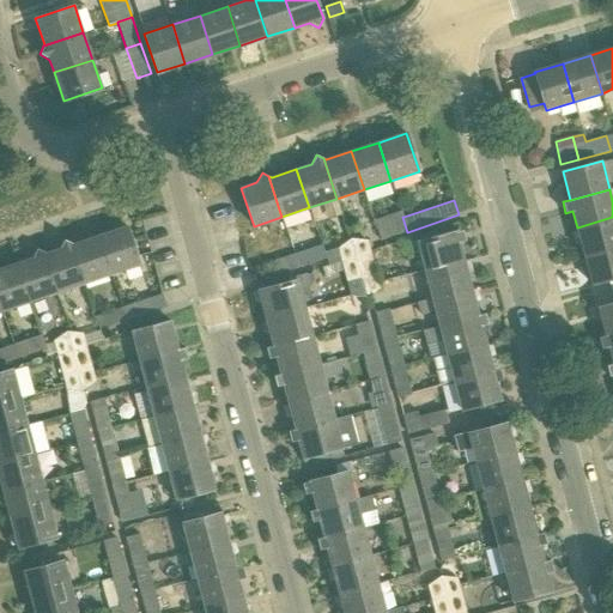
[(381,241),(407,232),(402,217),(404,217),(402,211),(374,219),(381,241)]
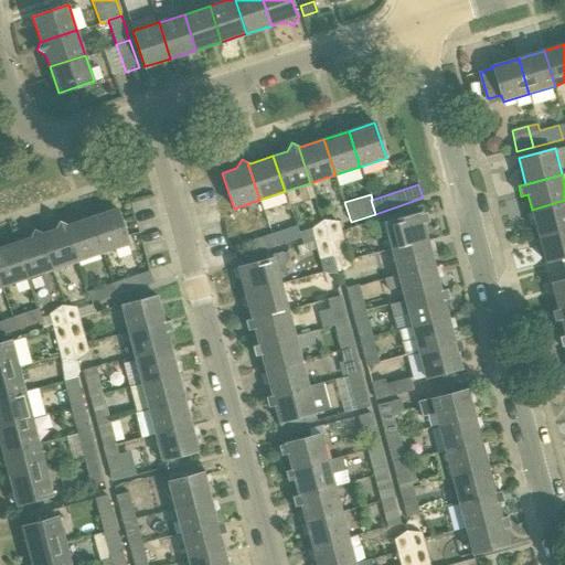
[(539,235),(564,227),(564,200),(532,210),(539,235)]
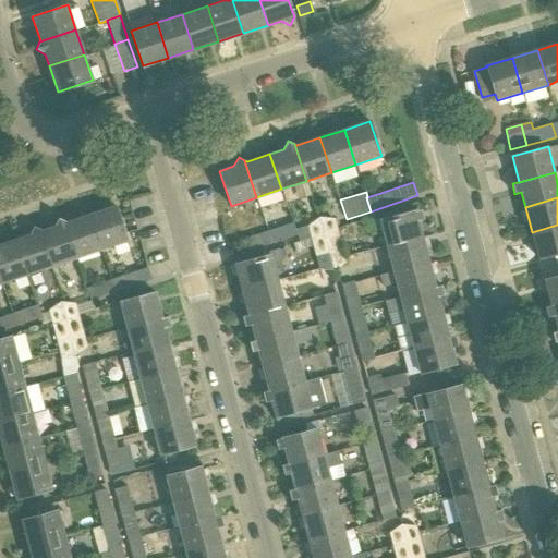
[(89,215),(102,250),(128,241),(114,206),(89,215)]
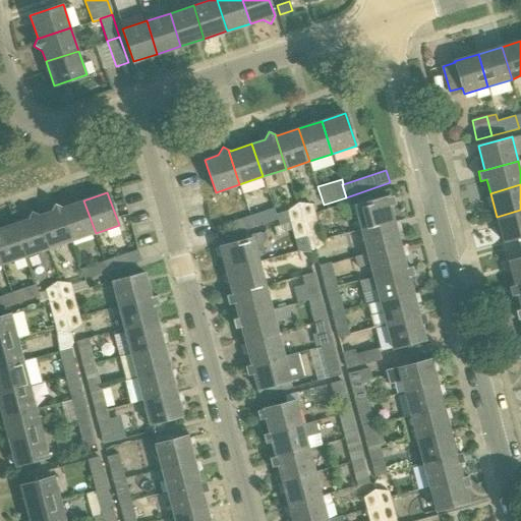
[(395,221),(391,206),(396,205),(394,195),(355,206),(361,230),(395,221)]
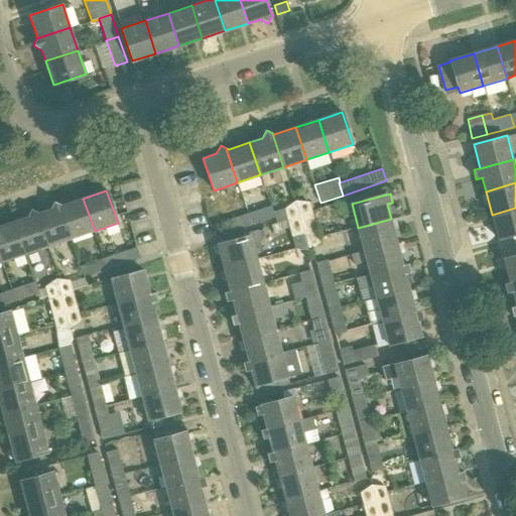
[(72,239),(95,231),(83,199),(62,206),(59,204),(72,239)]
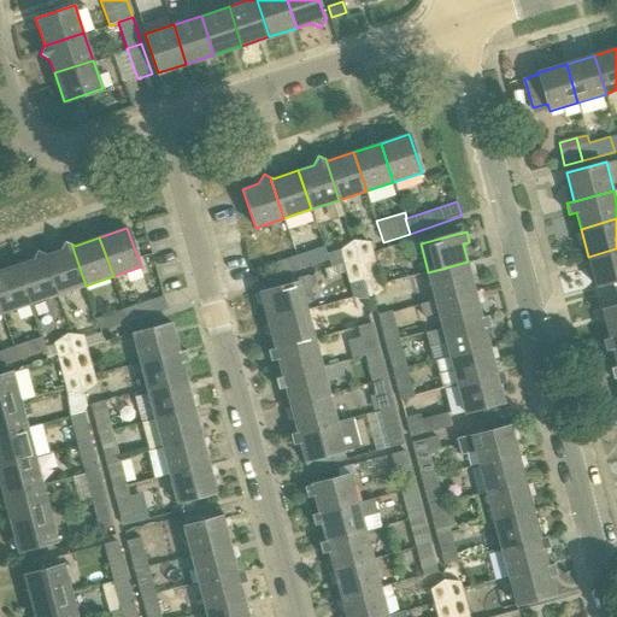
[(344,264),(359,260),(353,240),(340,250),(328,253),(327,254),(329,260),(330,268),(344,263),(344,264)]
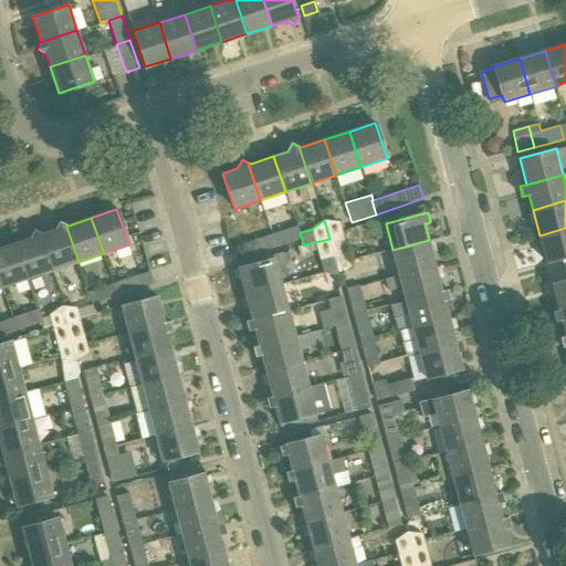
[(324,220),(329,239),(343,236),(339,221),(324,220)]
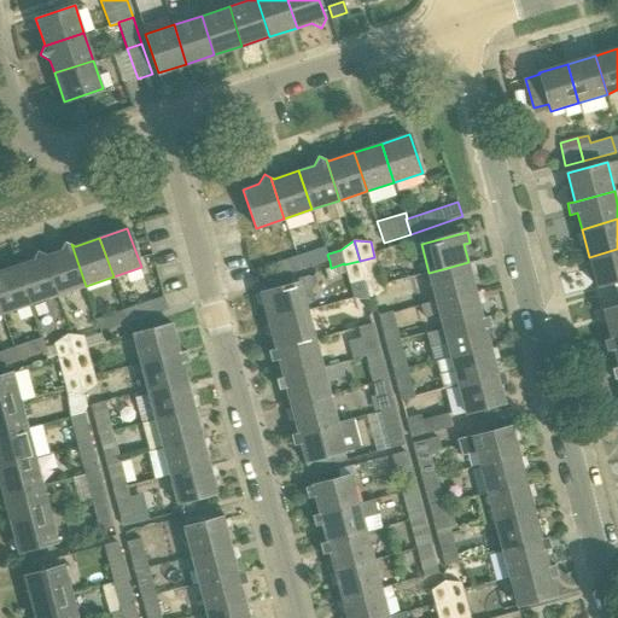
[(86,286),(71,244),(64,242),(60,251),(47,255),(44,254),(58,296),(86,286)]
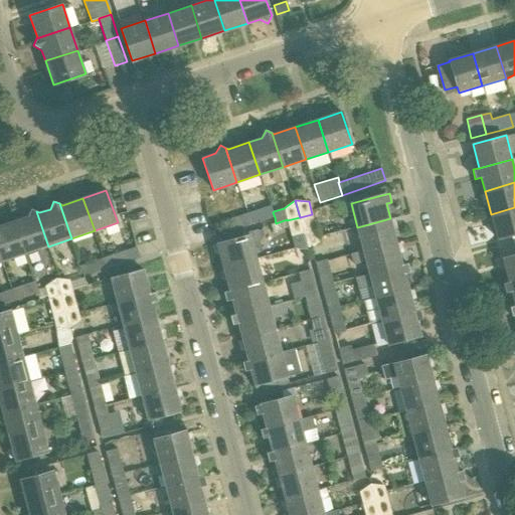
[(271,204),(246,213),(250,225),(275,217),(273,212),(274,211),(271,204)]
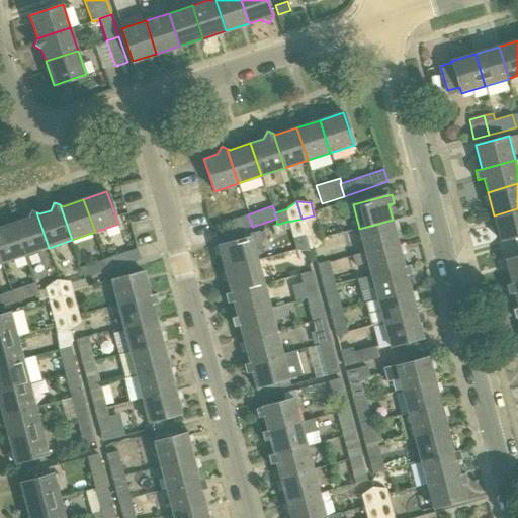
[(517,208),(494,216),(500,240),(514,236),(517,247),(517,246),(517,208)]
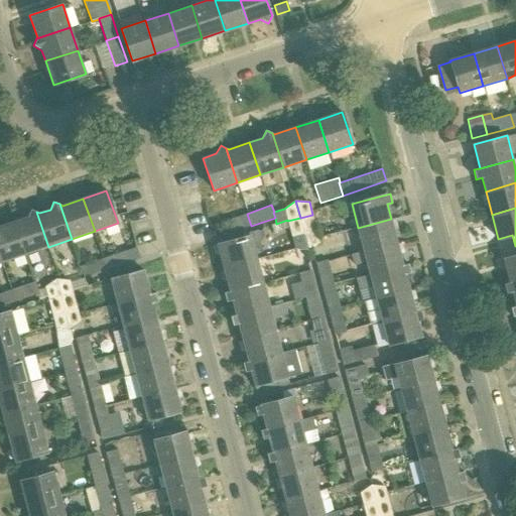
[(48,247),(36,212),(31,209),(27,218),(14,222),(26,255),(48,247)]
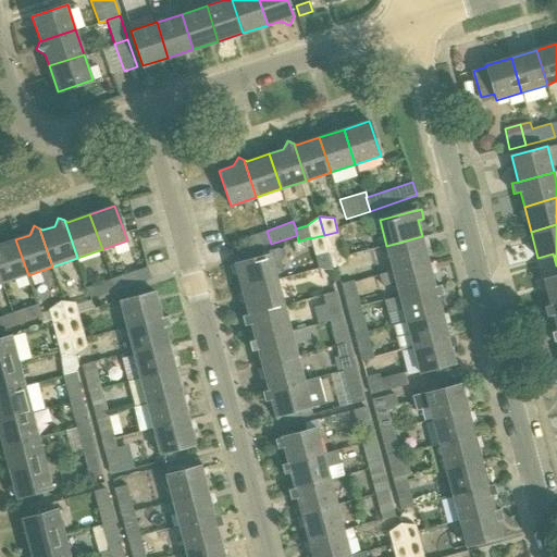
[(247,252),(271,244),(267,231),(243,238),(247,252)]
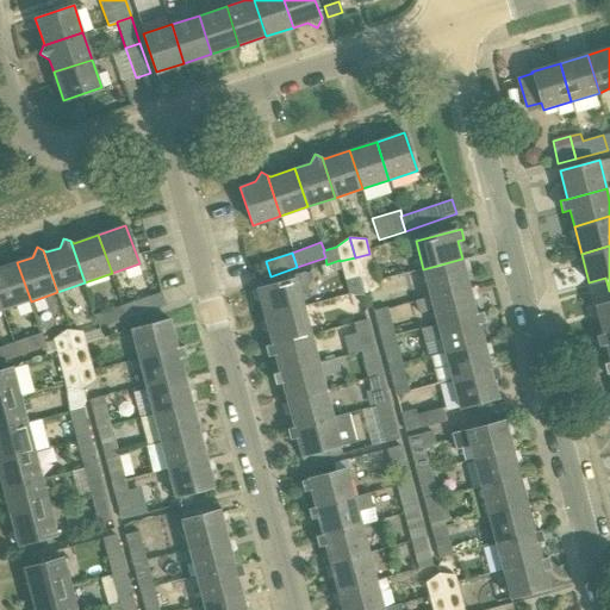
[(360,277),(375,273),(369,254),(355,257),(360,277)]
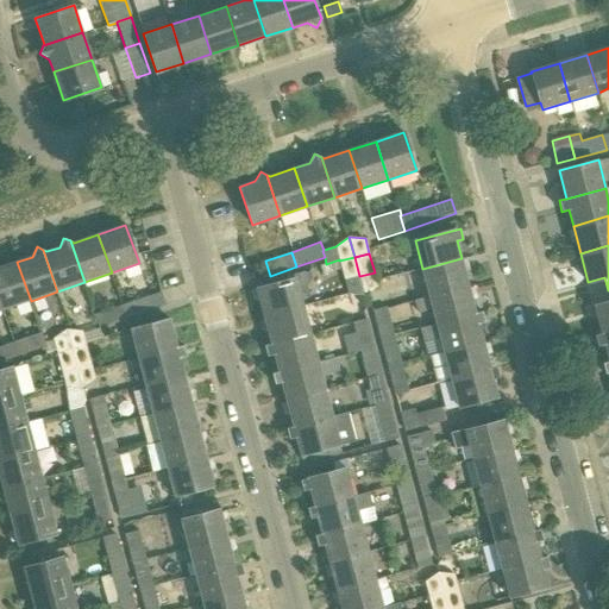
[(345,280),(359,276),(355,257),(339,261),(345,280)]
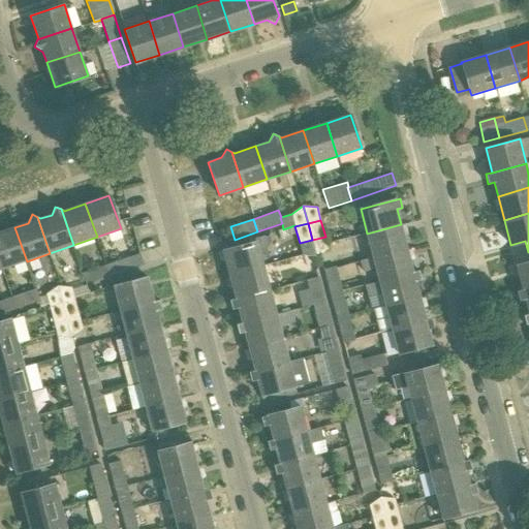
[(373,257),(407,248),(401,224),(367,234),(373,257)]
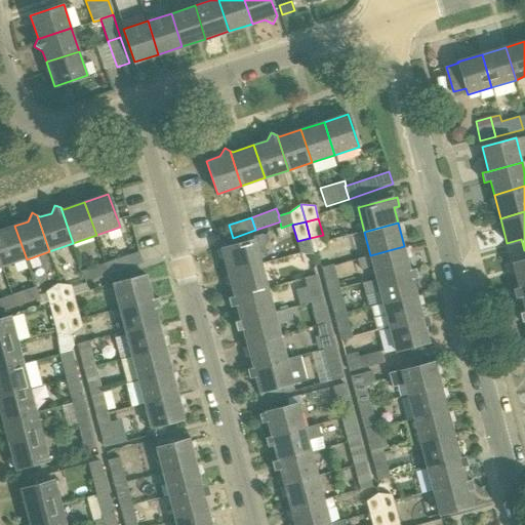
[(221,241),(230,238),(225,225),(216,228),(221,241)]
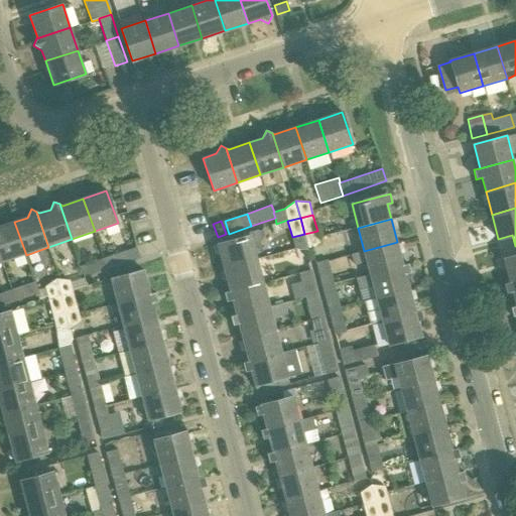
[(0,253),(3,263),(26,255),(14,222),(0,226),(0,253)]
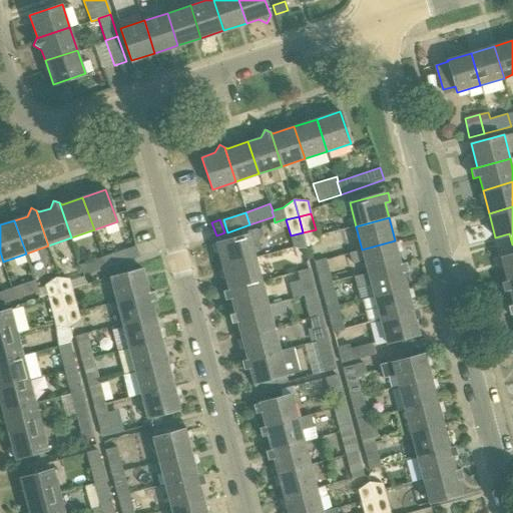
[(222,267),(254,258),(251,246),(257,245),(263,232),(255,228),(246,231),(247,234),(215,242),(222,267)]
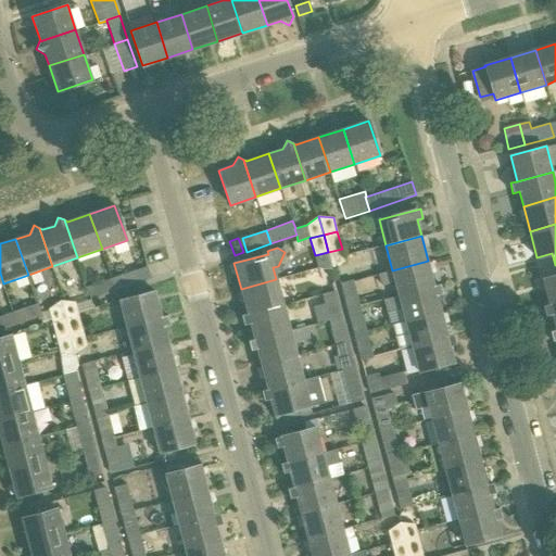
[(328,252),(332,269),(333,270),(345,262),(342,249),(328,252)]
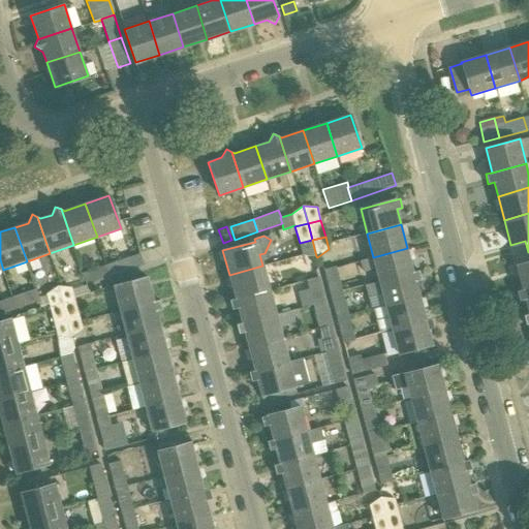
[(317,257),(316,256),(312,240),(300,243),(303,255),(317,257)]
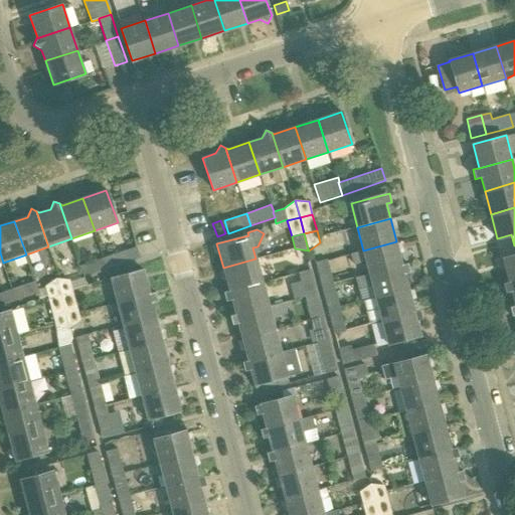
[(369,274),(407,264),(401,265),(396,241),(363,250),(350,253),(352,265),(366,262),(369,273),(369,274)]
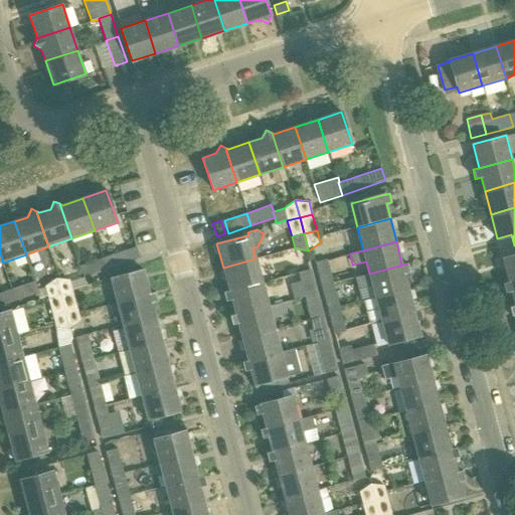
[(136,246),(104,258),(108,270),(141,259),(136,246)]
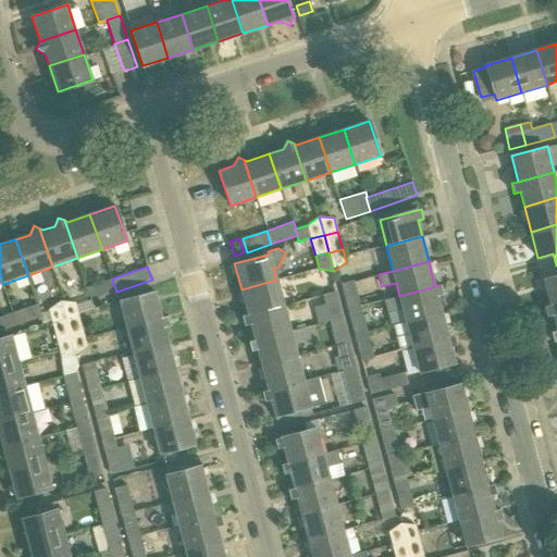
[(551,305),(556,302),(556,275),(544,280),(551,305)]
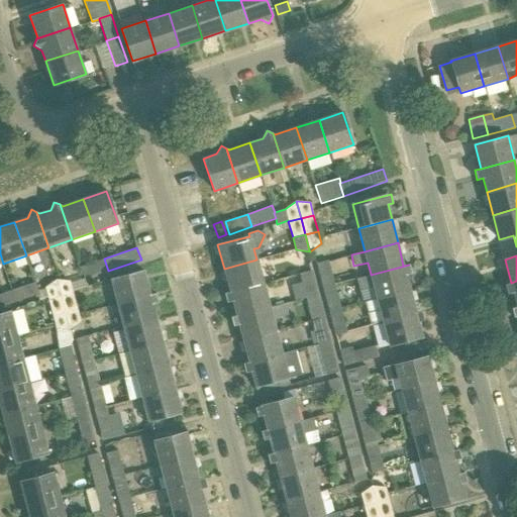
[(108,271),(104,259),(80,267),(84,279),(108,271)]
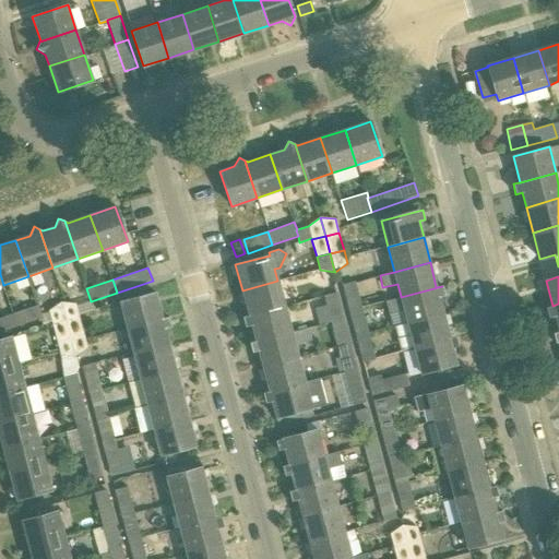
[(249,316),(284,306),(277,281),(242,290),(249,316)]
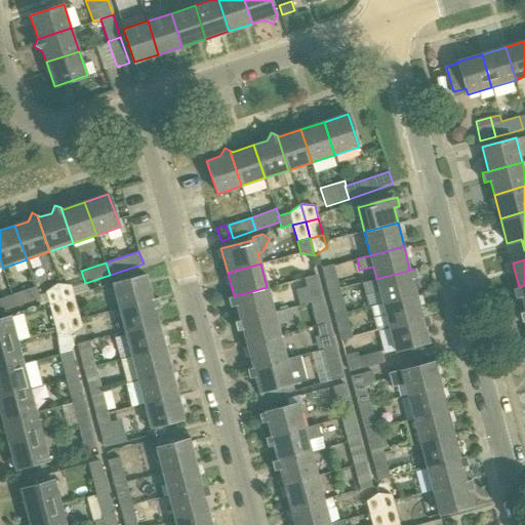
[(327,291),(340,288),(333,264),(321,268),(327,291)]
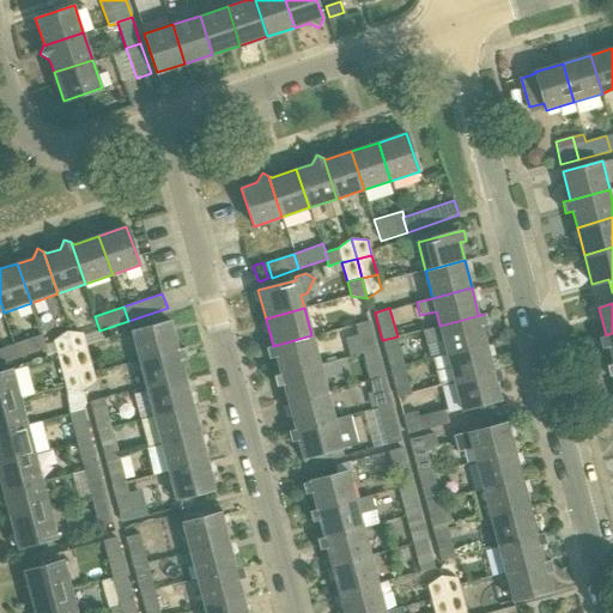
[(447,353),(486,344),(481,326),(489,325),(485,314),(439,326),(439,325),(423,331),(426,345),(443,340),(447,353)]
